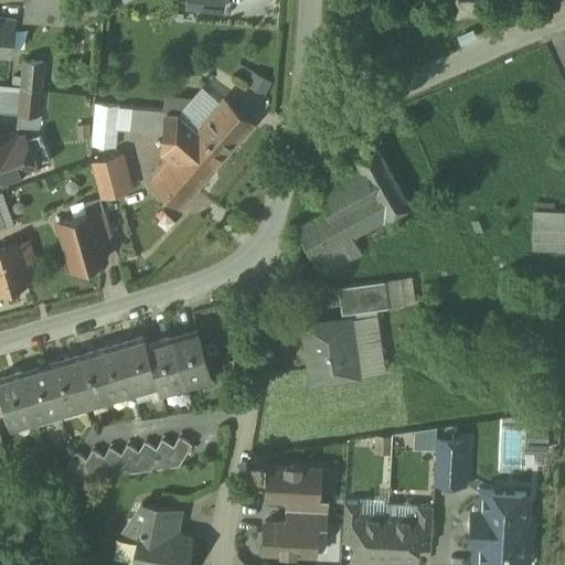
[(60,0),(23,0),(21,21),(57,25),(60,0)]
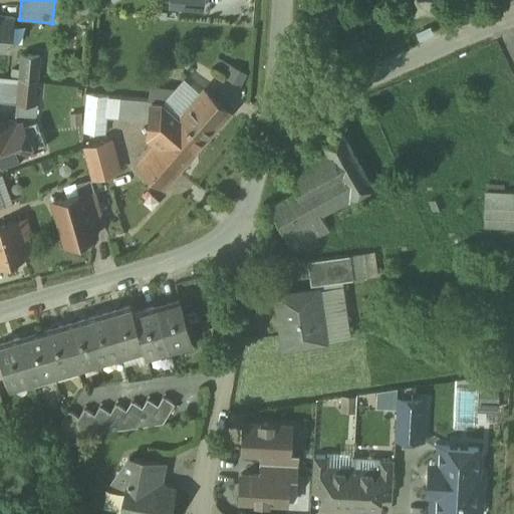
[(204,0),(171,0),(171,8),(203,12),(204,0)]
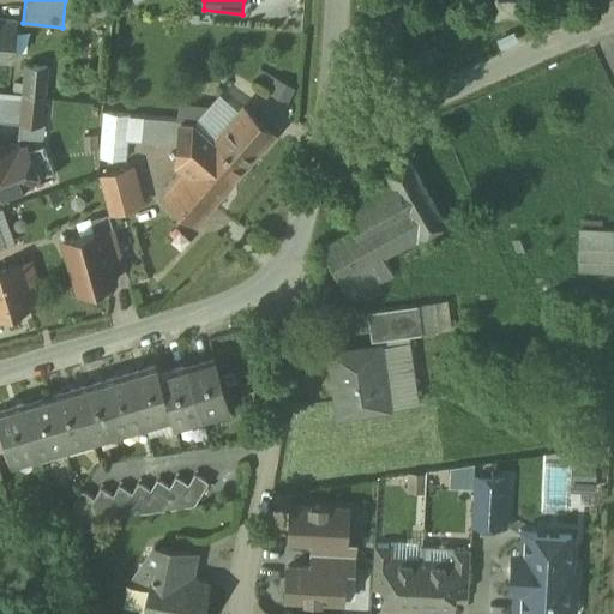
[(16,22),(0,19),(0,58),(12,60),(16,22)]
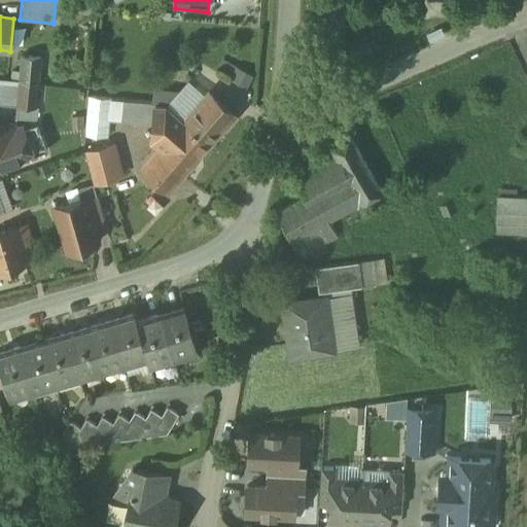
[(40,59),(22,57),(20,80),(38,82),(40,59)]
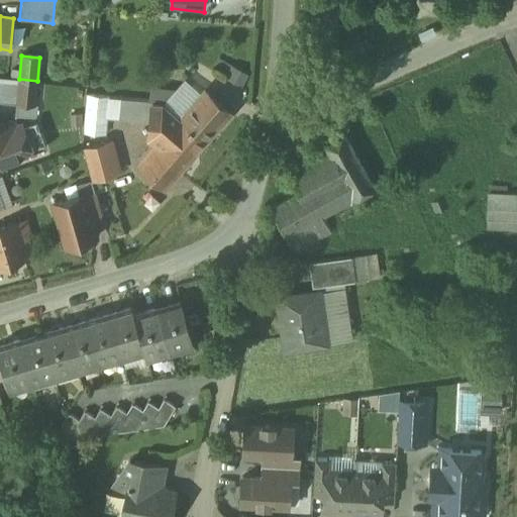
[(37,81),(19,79),(16,105),(34,106),(37,81)]
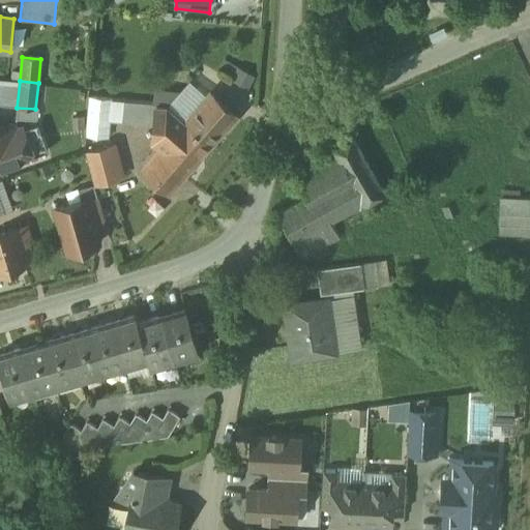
[(236,114),(211,92),(186,121),(211,143),(236,114)]
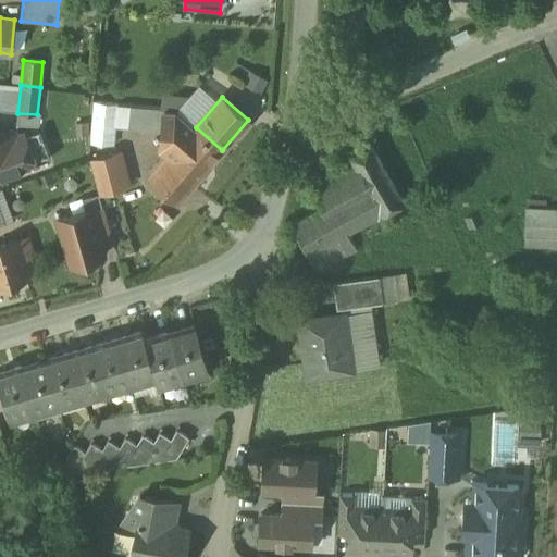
[(118,104),(95,102),(90,144),(114,145),(118,104)]
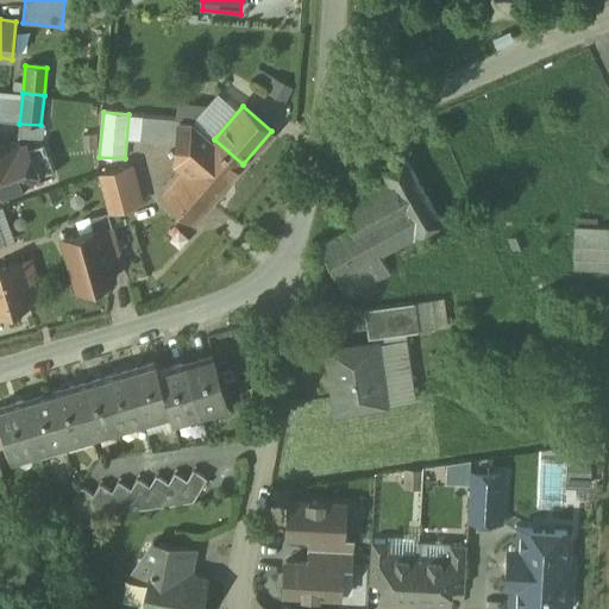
[(180,120),(143,118),(140,140),(177,144),(180,120)]
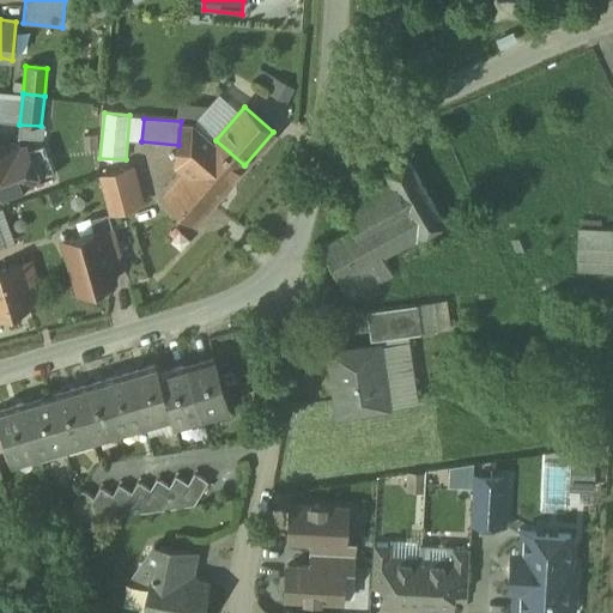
[(216,140),(194,122),(181,121),(178,145),(178,156),(186,174),(169,194),(198,219),(244,165),(216,140)]
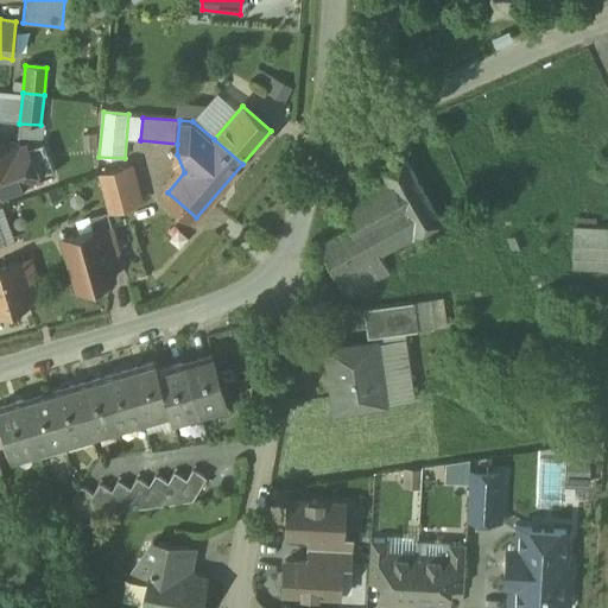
[(40,125),(19,124),(18,137),(42,139),(43,126),(40,125)]
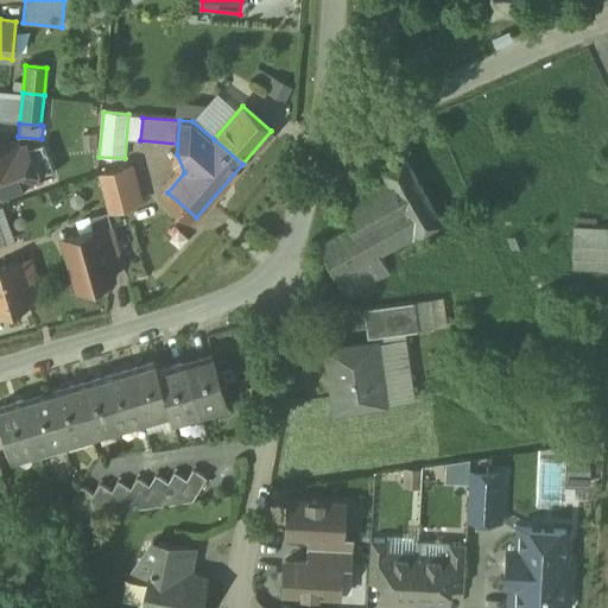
[(13,143),(0,140),(0,191),(36,178),(25,149),(18,151),(18,145),(13,144),(13,143)]
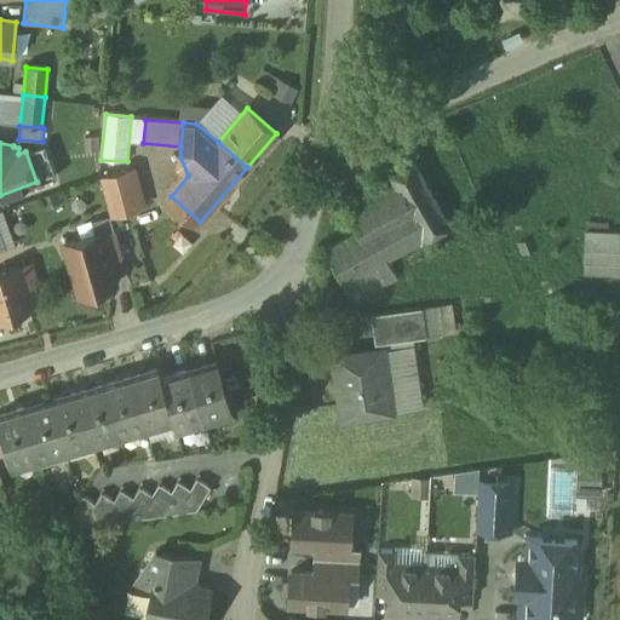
[(449,224),(412,160),(391,172),(394,174),(344,204),(360,230),(379,264),(386,260),(449,224)]
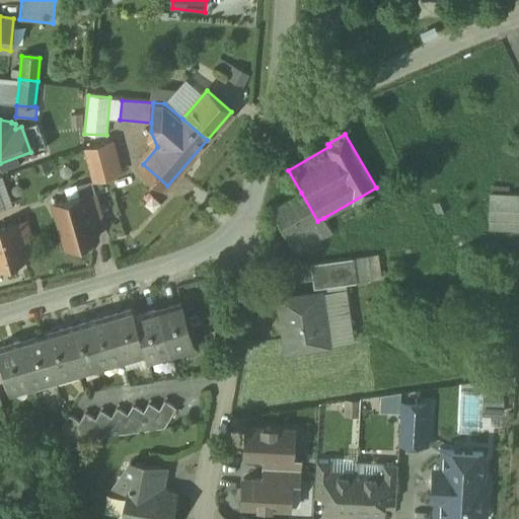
[(102,144),(84,149),(97,197),(121,191),(118,178),(108,180),(101,157),(105,156),(102,144)]
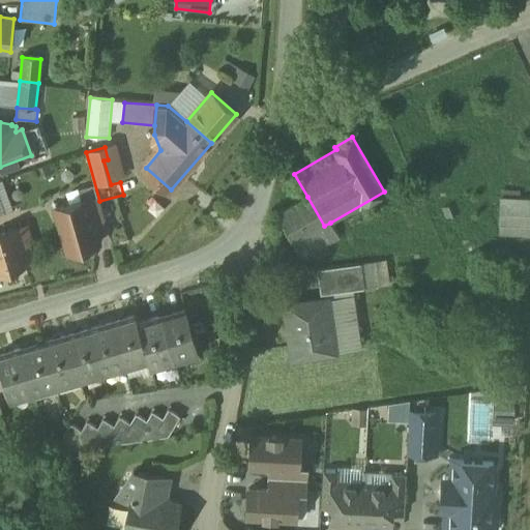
[(47,164),(36,168),(39,176),(50,173),(47,164)]
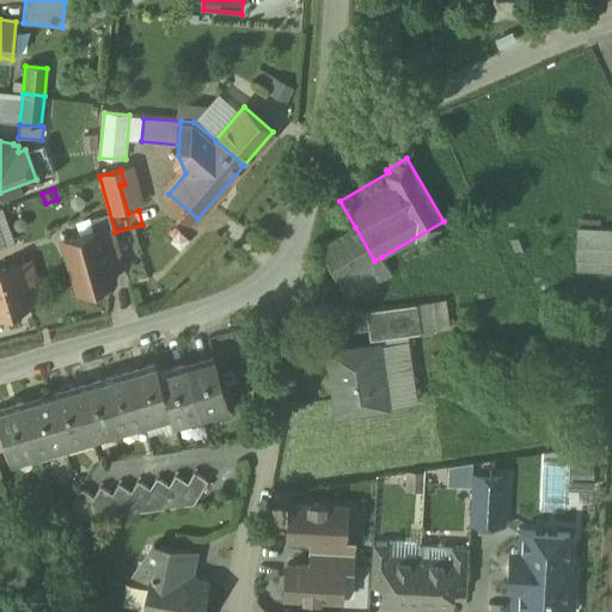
[(109,213),(91,218),(95,231),(101,230),(101,231),(114,227),(109,213)]
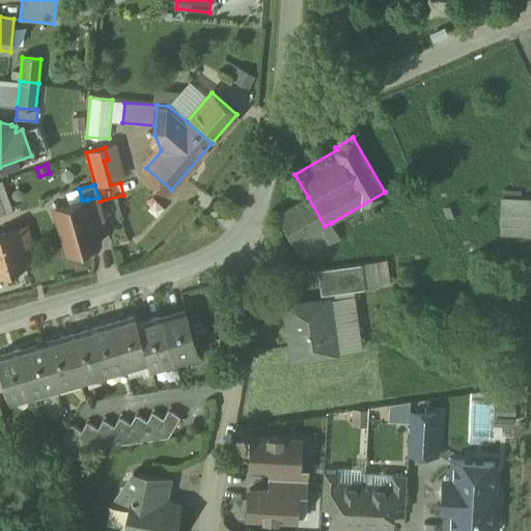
[(530,197),(504,196),(502,234),(530,235),(530,197)]
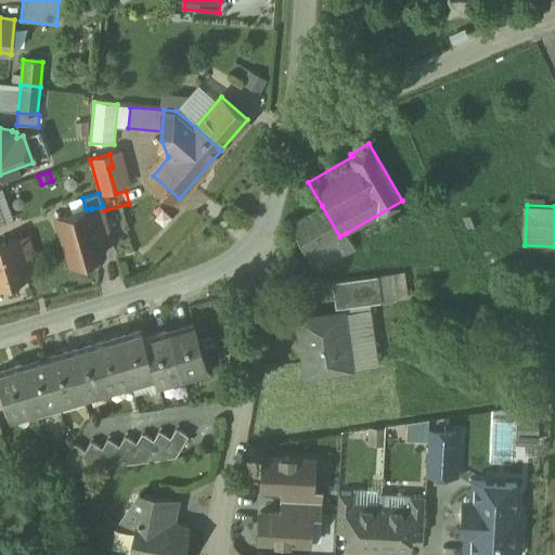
[(322,206),(291,224),(309,255),(339,236),(322,206)]
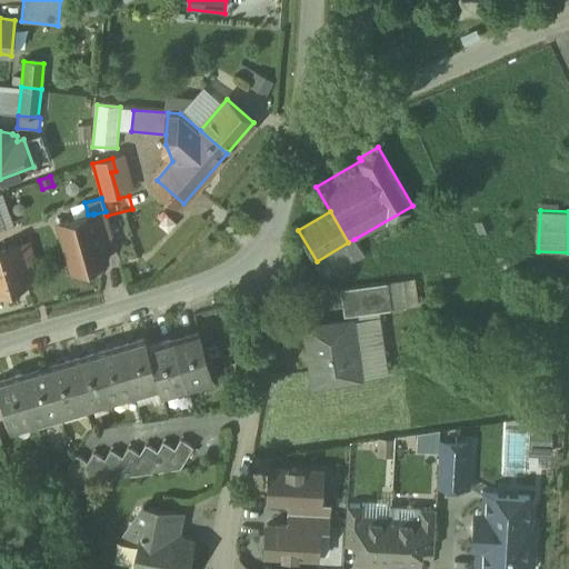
[(88,215),(59,223),(72,270),(107,261),(93,215),(93,213),(88,215)]
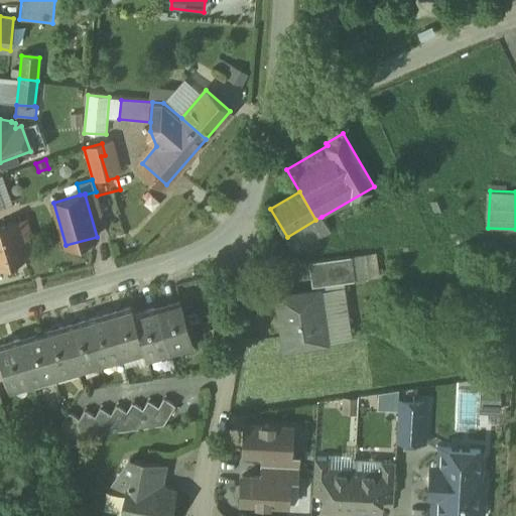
[(315,220),(287,237),(296,252),(331,232),(321,217),(315,220)]
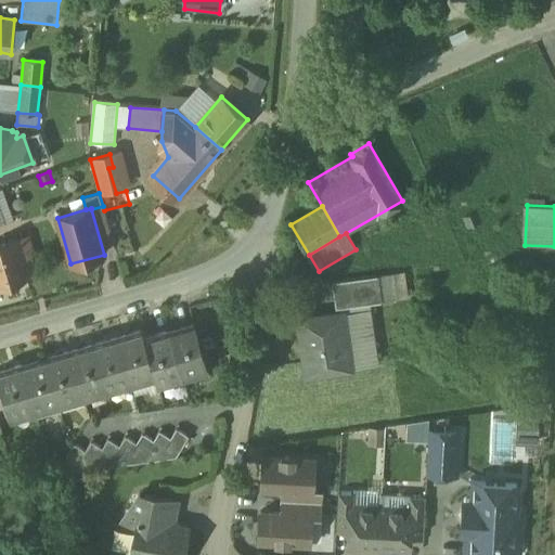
[(23,239),(0,245),(0,287),(29,278),(24,261),(30,258),(23,239)]
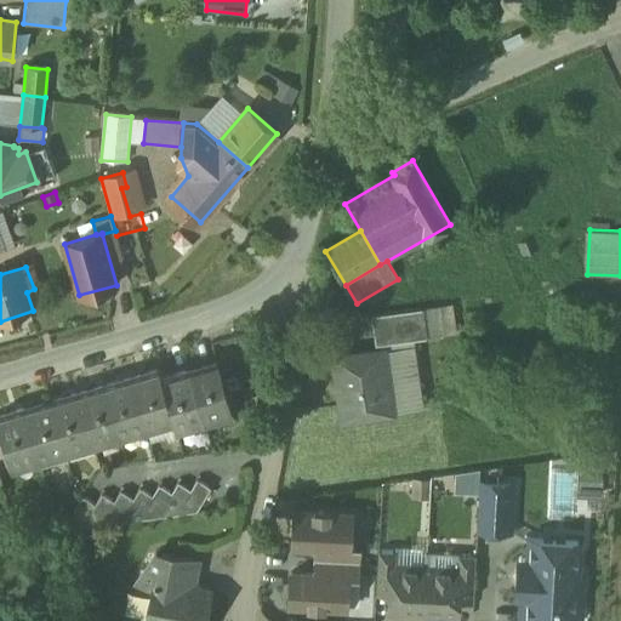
[(422,308),(371,315),(375,346),(426,339),(422,308)]
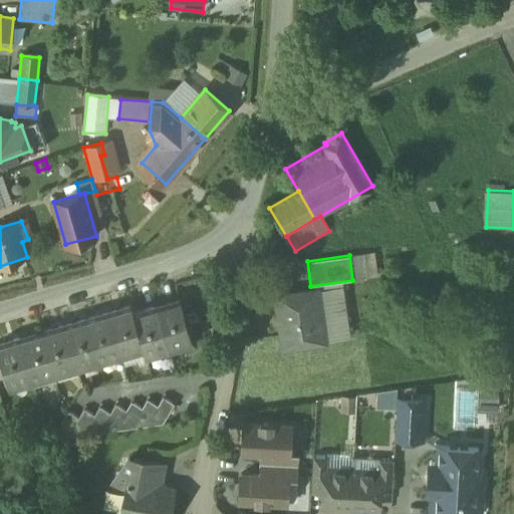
[(343,287),(316,291),(323,341),(350,337),(343,287)]
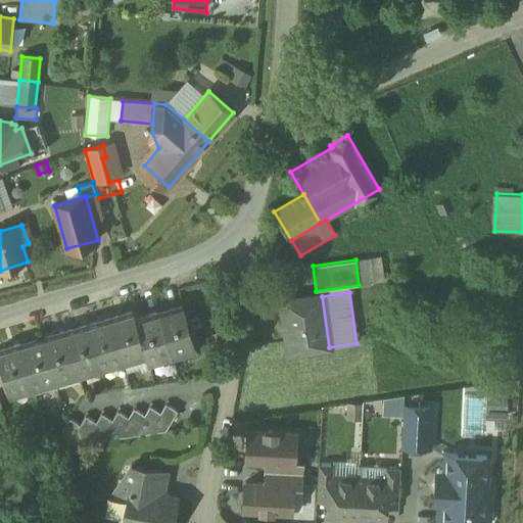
[(322,296),(283,301),(290,353),(329,347),(322,296)]
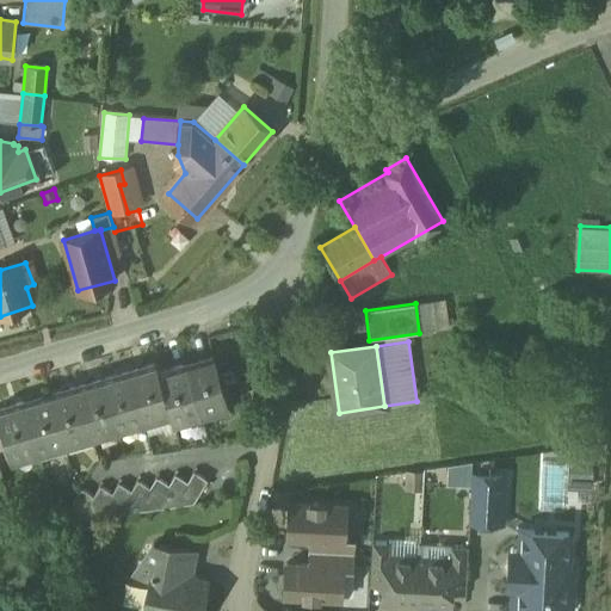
[(229,406),(214,355),(186,363),(202,414),(229,406)]
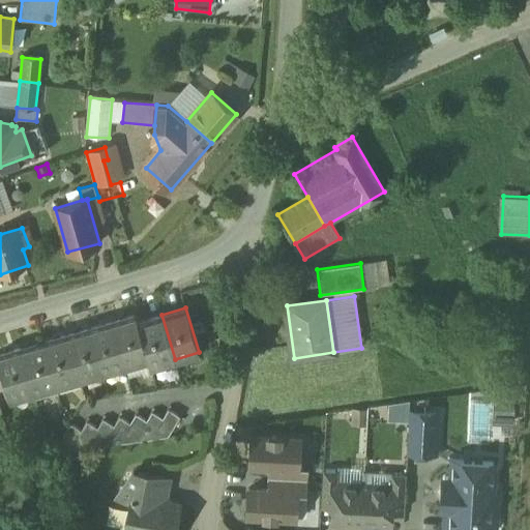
[(136,314),(113,320),(125,365),(149,358),(139,322),(136,314)]
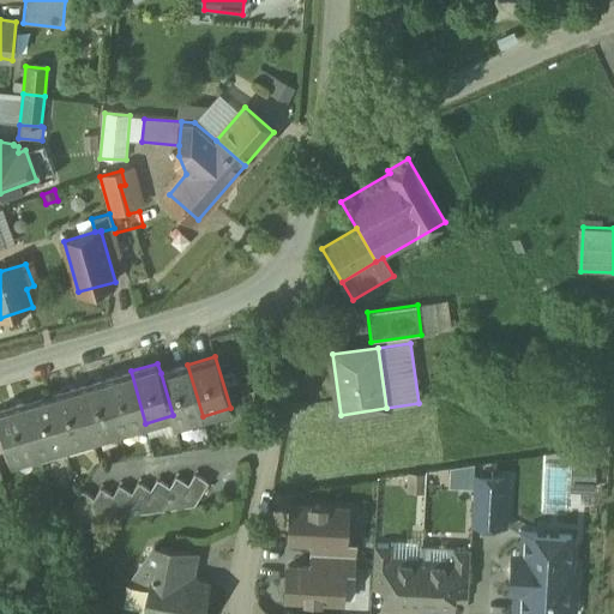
[(187,365),(161,373),(173,415),(175,425),(203,416),(187,365)]
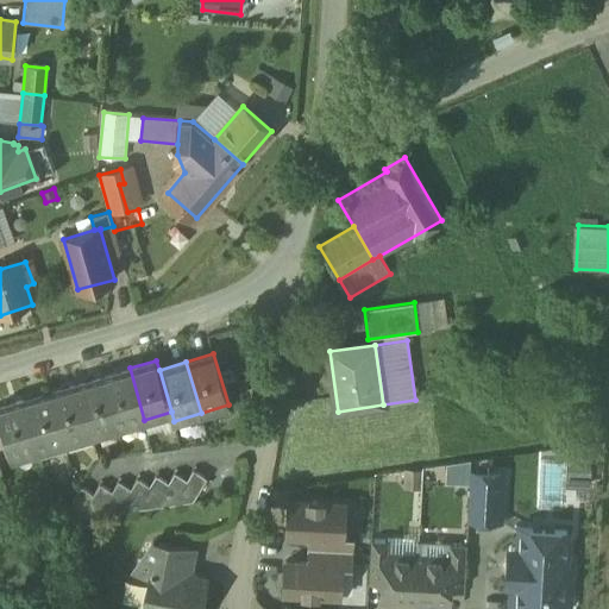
[(130,368),(104,376),(118,427),(144,420),(130,368)]
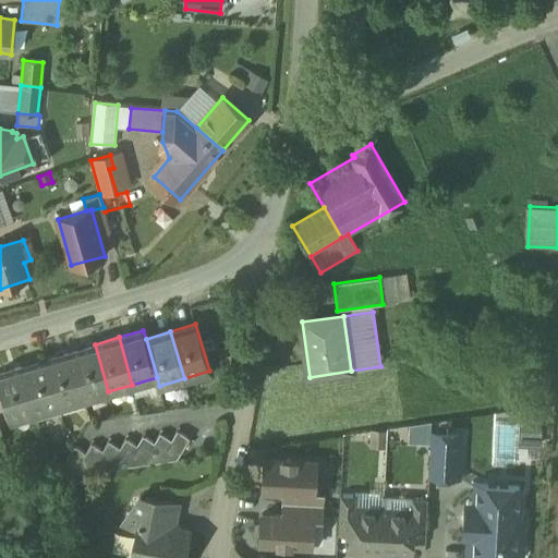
[(95,344),(71,351),(84,399),(108,391),(95,344)]
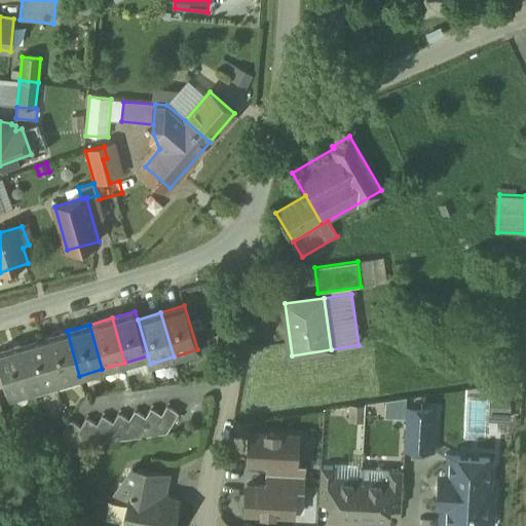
[(67,331),(44,338),(57,382),(79,376),(67,331)]
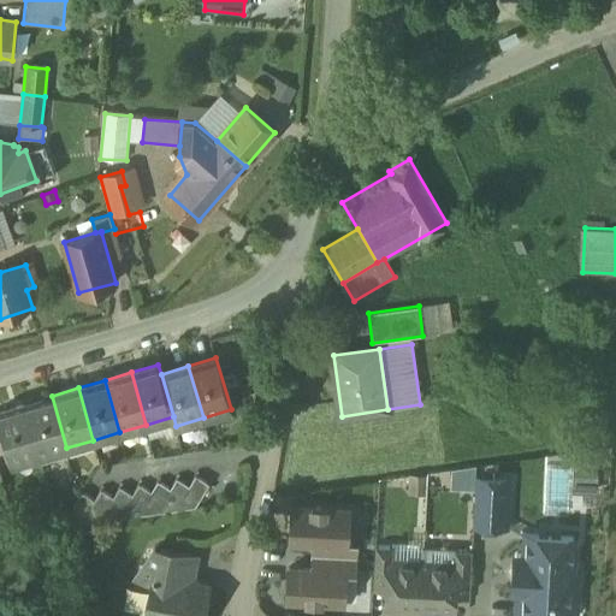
[(52,396),(24,403),(40,456),(66,448),(52,396)]
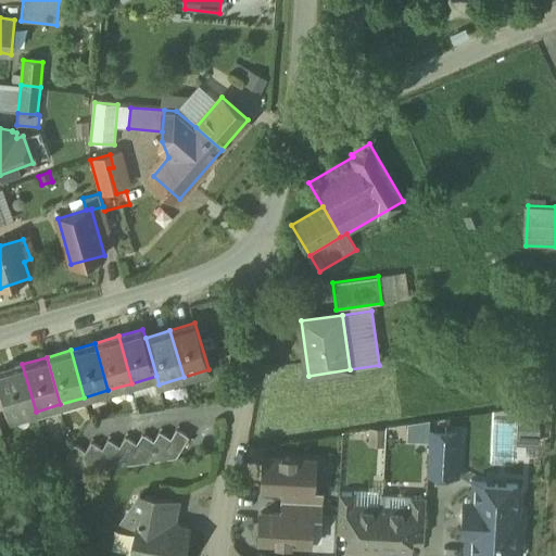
[(22,364),(0,370),(0,381),(4,396),(11,419),(36,412),(22,364)]
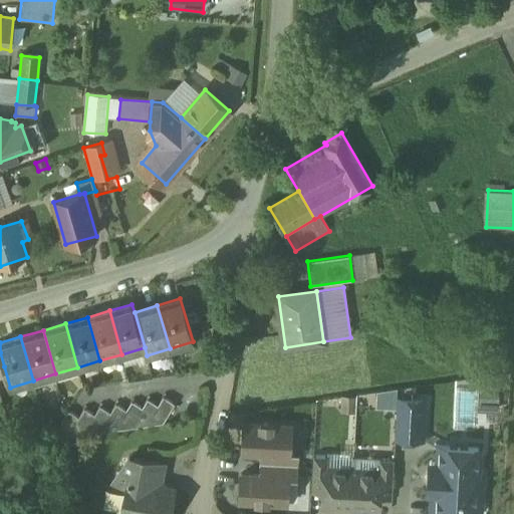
[(500,409),(499,386),(479,386),(479,409),(500,409)]
